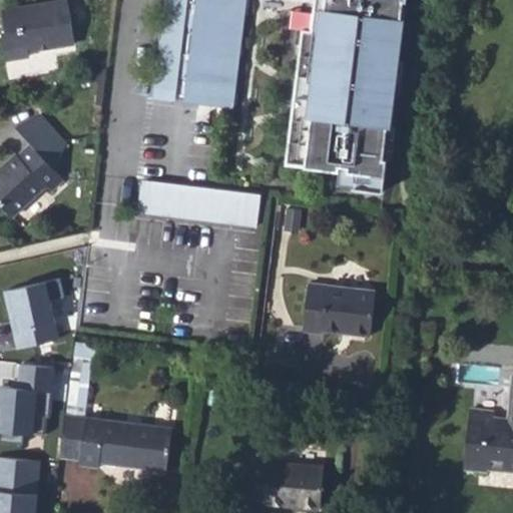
[(184,100),(233,105),(245,0),(314,0),(311,35),(302,34),(286,164),(343,170),(344,166),(352,166),(351,171),(389,176),(392,158),(391,157),(408,0),(165,0),(154,96),(176,99),(176,94),(185,95),(184,100)]
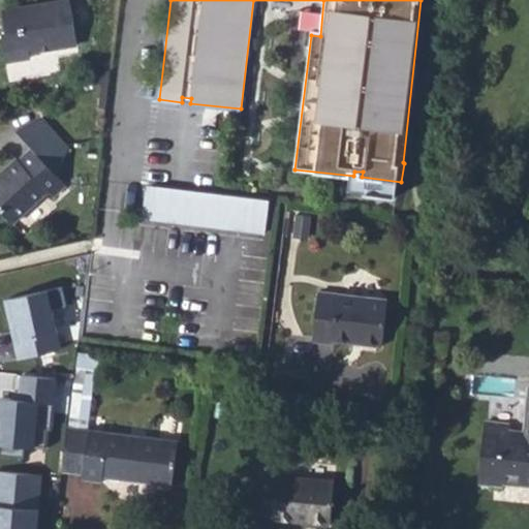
[(1,39),(4,61),(31,57),(30,52),(76,45),(70,2),(4,10),(7,31),(1,39)]
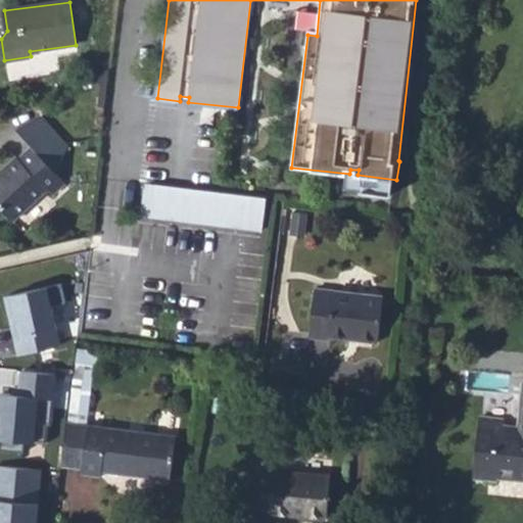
[(13,125),(30,141),(56,170),(69,142),(40,115),(13,125)]
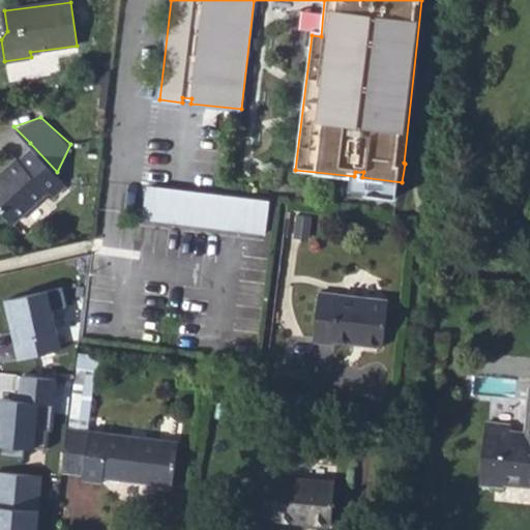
[(0,171),(0,206),(1,207),(16,222),(48,192),(52,196),(66,181),(57,172),(30,143),(17,156),(13,153),(10,155),(0,165),(3,168),(0,171)]
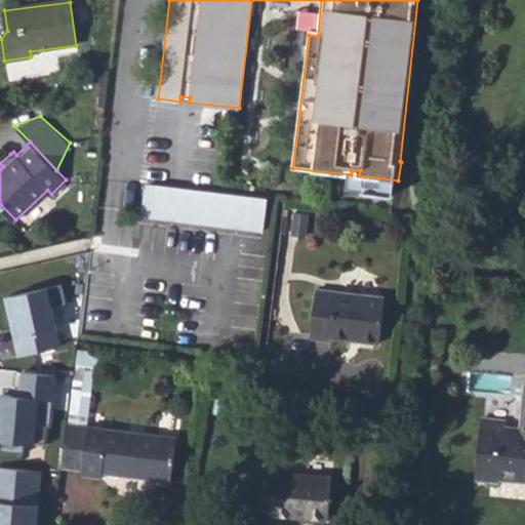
[(147,184),(143,215),(263,231),(267,199),(147,184)]
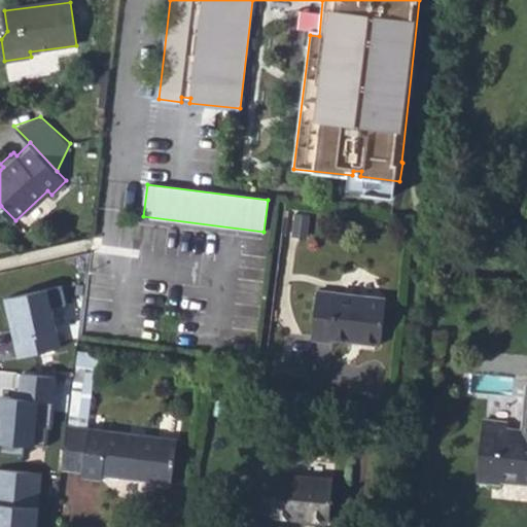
[(48,288),(3,299),(18,357),(62,347),(48,288)]
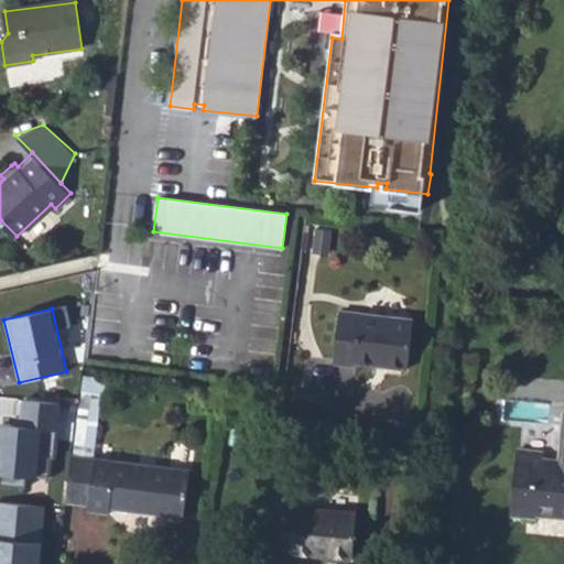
[(333,362),(355,366),(355,361),(409,368),(414,318),(339,311),(333,362)]
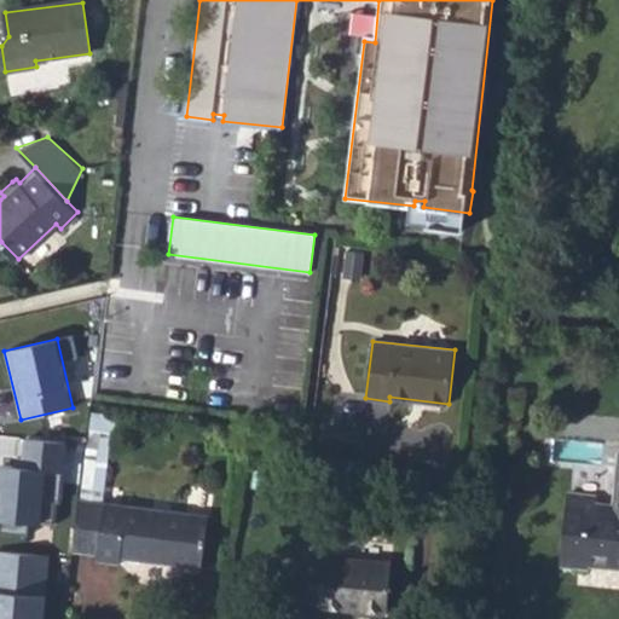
[(90,437),(105,439),(110,412),(93,409),(90,437)]
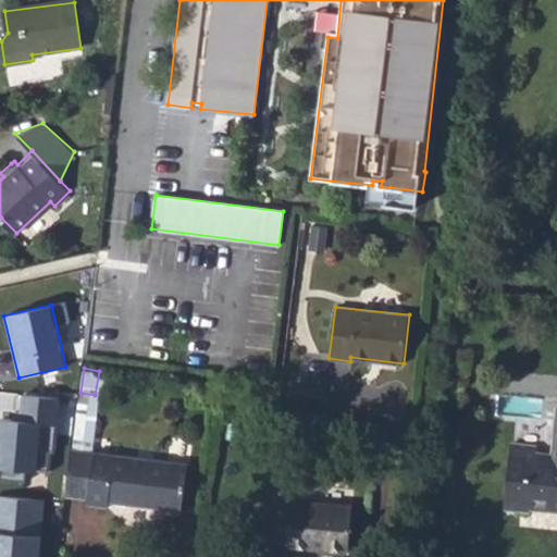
[(22,420),(0,419),(0,468),(38,470),(41,424),(59,424),(60,396),(23,394),(22,420)]
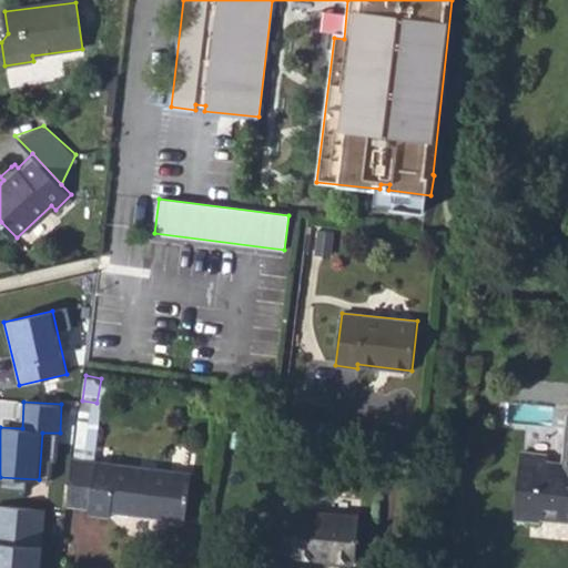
[(521,456),(515,519),(539,521),(539,520),(540,513),(567,515),(567,416),(563,462),(563,469),(547,467),(547,459),(547,458),(521,456)]
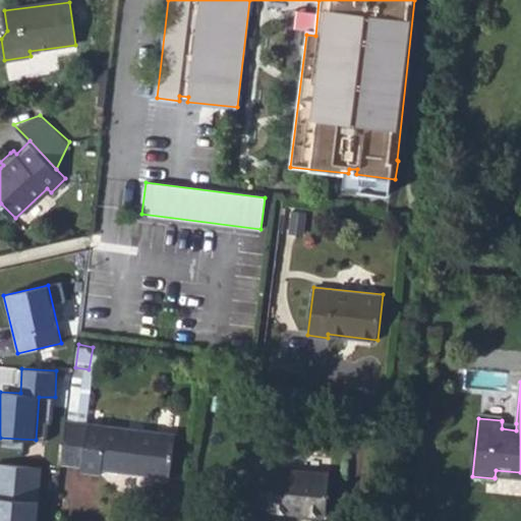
[(179,411),(164,410),(163,426),(178,428),(179,411)]
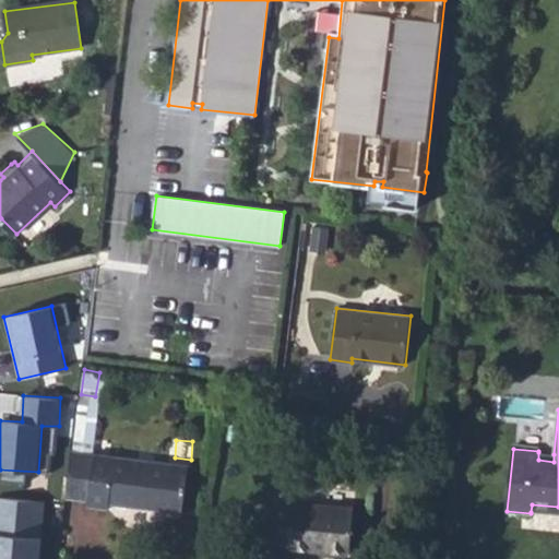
[(64,498),(85,500),(85,507),(109,509),(109,503),(182,513),(188,466),(70,451),(67,477),(64,498)]
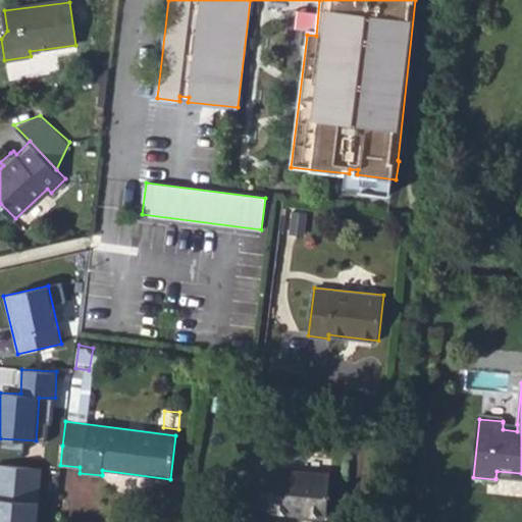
[(503,422),(503,429),(517,431),(517,424),(503,422)]
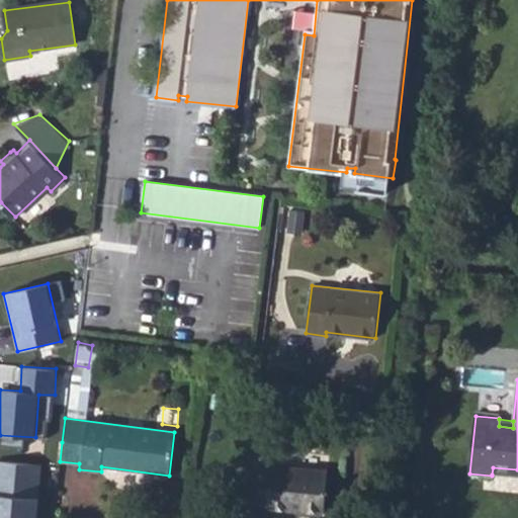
[(37,517),(40,463),(0,460),(0,517),(37,517)]
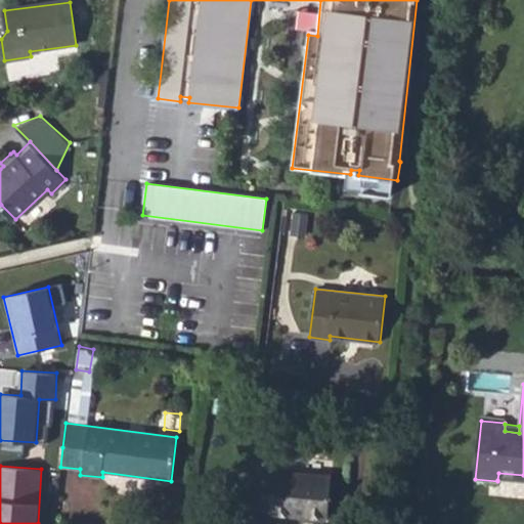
[(251,510),(269,512),(269,514),(329,520),(332,476),(273,470),(272,473),(255,472),(251,510)]
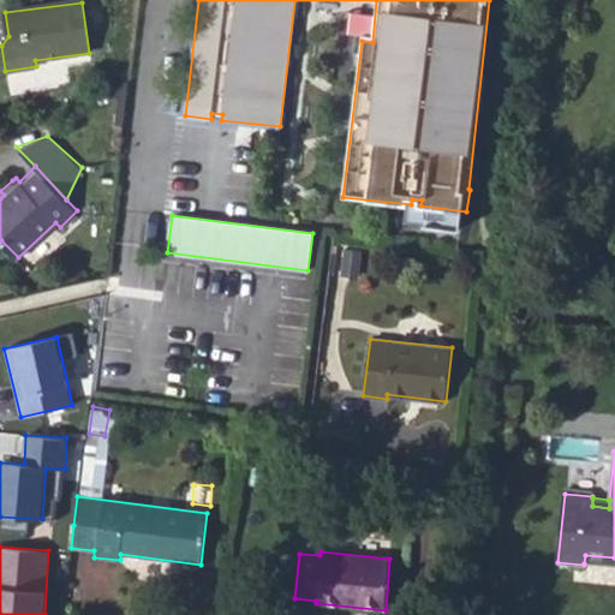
[(584,563),(614,565),(614,557),(585,555),(584,563)]
